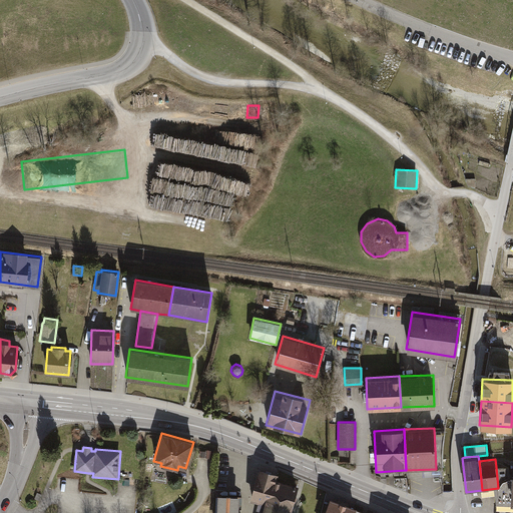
[(509,464),(496,467),(498,488),(496,501),(512,502),(512,473),(510,473),(509,464)]
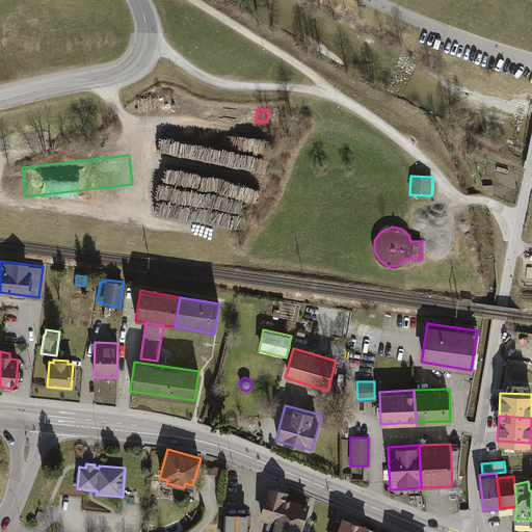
[(301,531),(310,505),(289,500),(291,493),(269,487),(260,521),(275,525),(273,531),(301,531)]
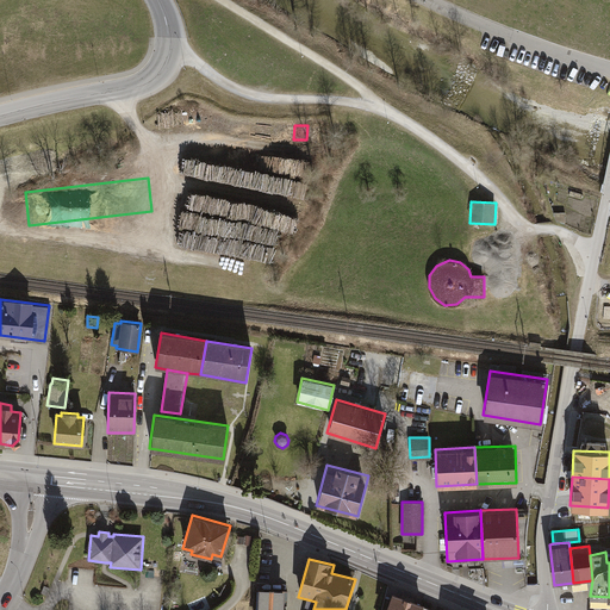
[(257,586),(256,609),(281,609),(284,587),(257,586)]
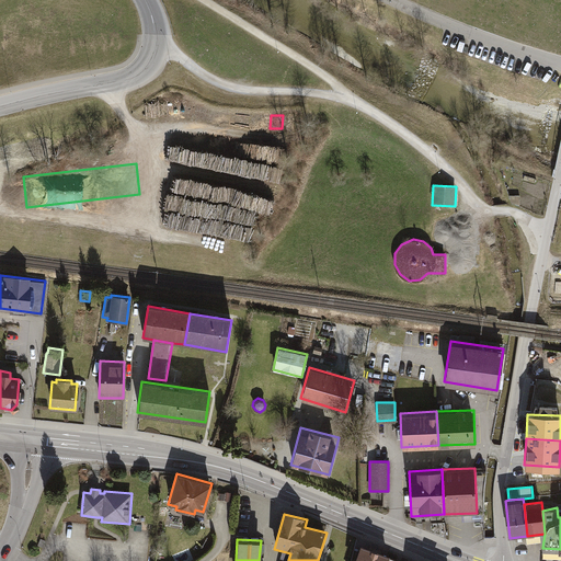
[(398,560),(363,548),(357,560),(398,560)]
